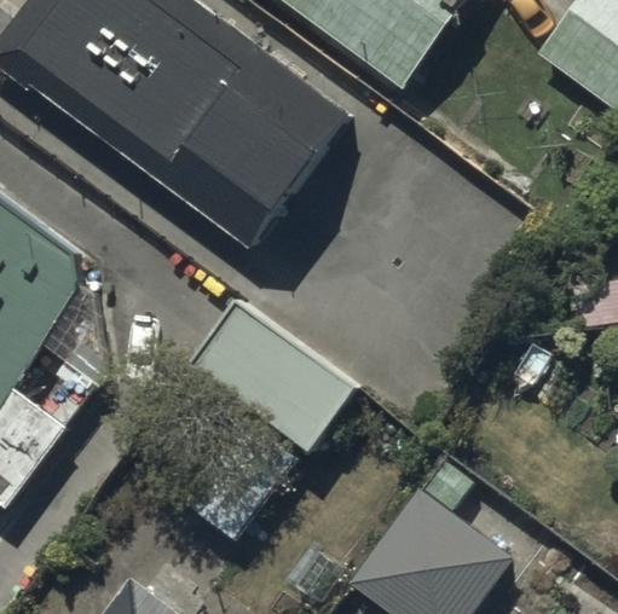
[(358,110),(209,0),(26,0),(0,35),(0,64),(250,253),(358,110)]
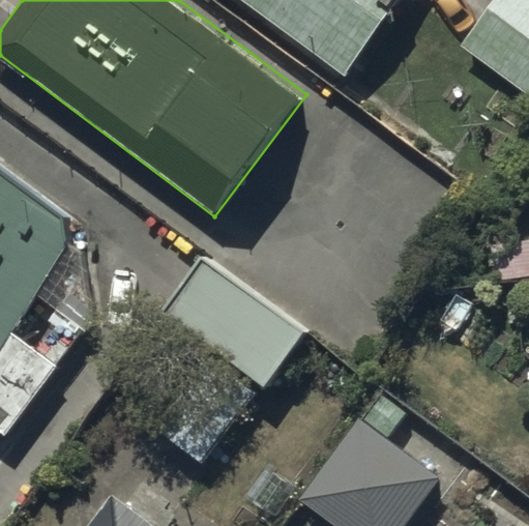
[(241,0),(345,77),(402,0),(241,0)]
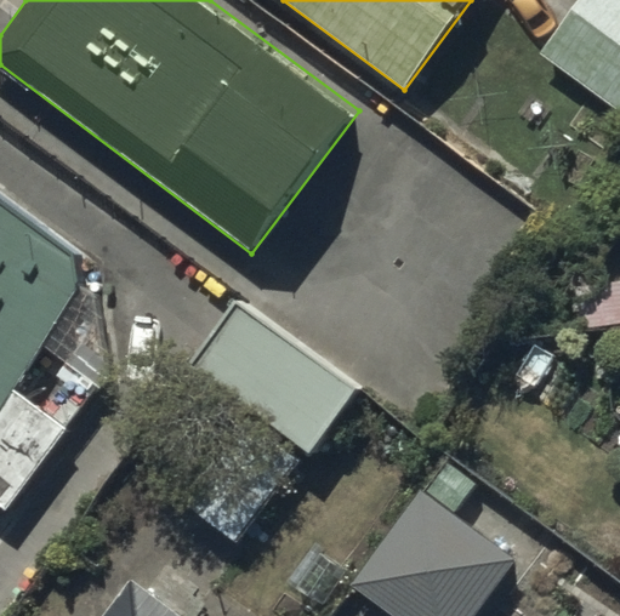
[(619,0),(578,0),(536,53),(619,118),(619,0)]
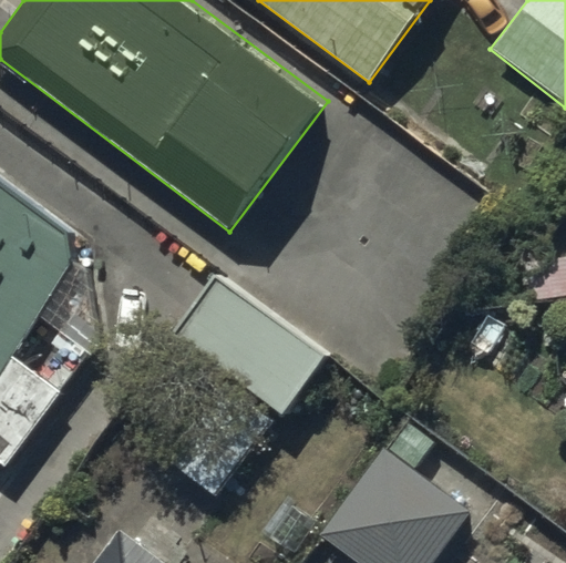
[(0,376),(78,259),(71,228),(0,182),(0,376)]
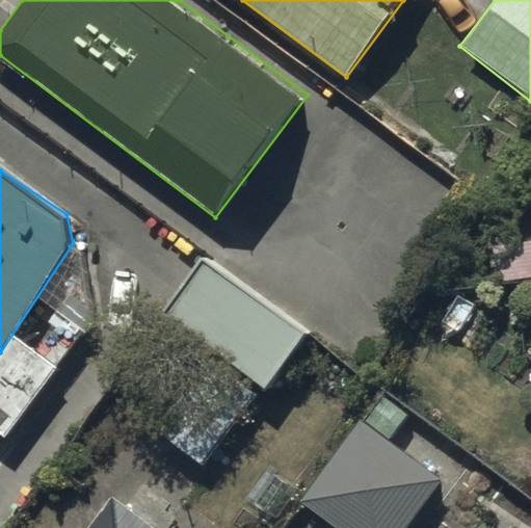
[(307,332),(198,252),(96,389),(204,469),(307,332)]
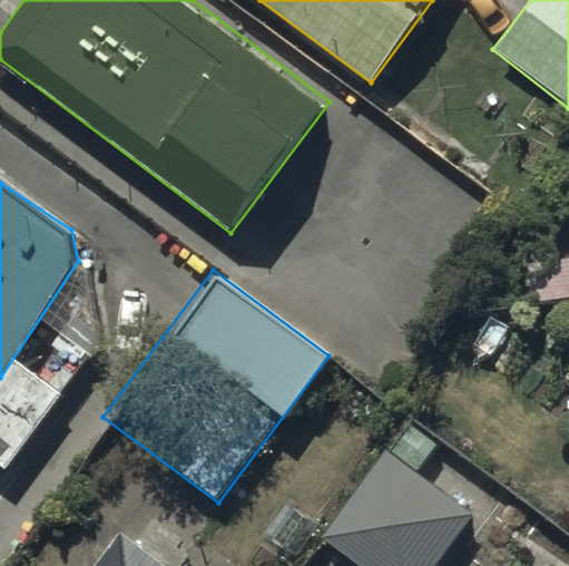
[(391,446),(321,535),(361,565),(438,565),(479,515),(391,446)]
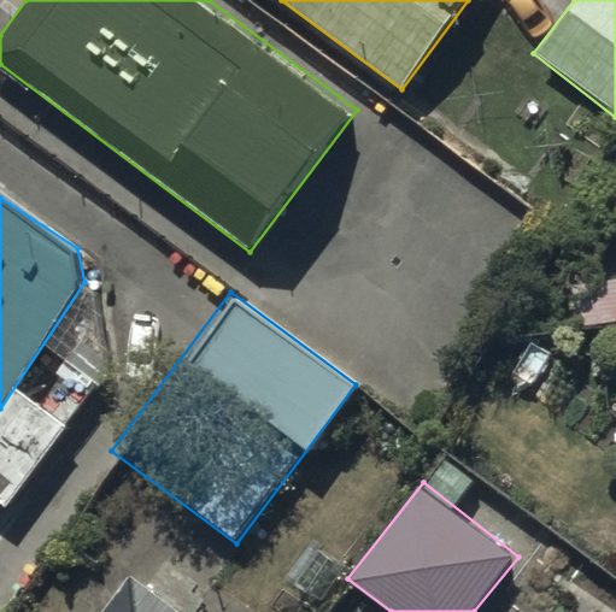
[(189,611),(133,568),(97,611),(189,611)]
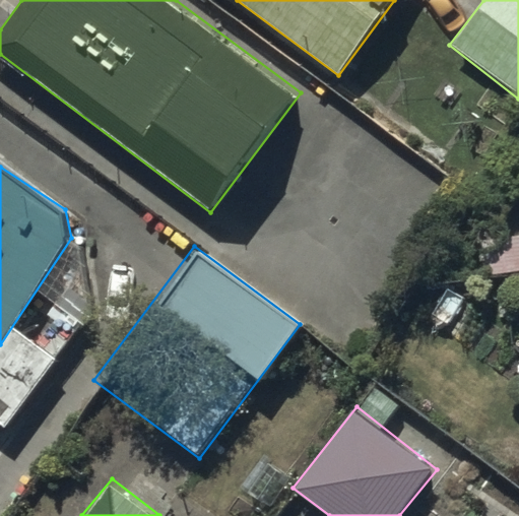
All buildings are outlined.
